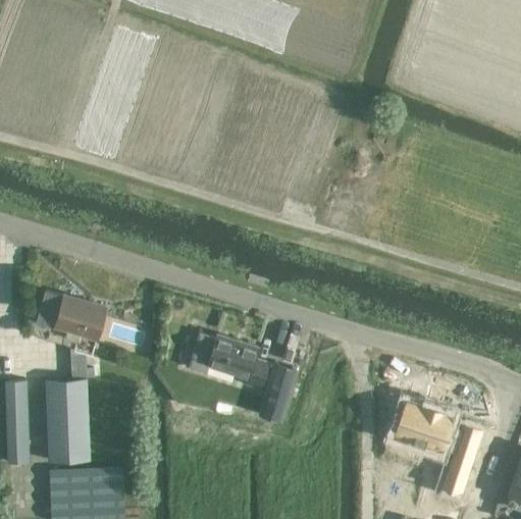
[(98,339),(106,308),(64,296),(64,298),(46,293),(38,322),(56,328),(56,326),(68,329),(65,340),(77,343),(81,333),(97,338),(97,339),(98,339)]
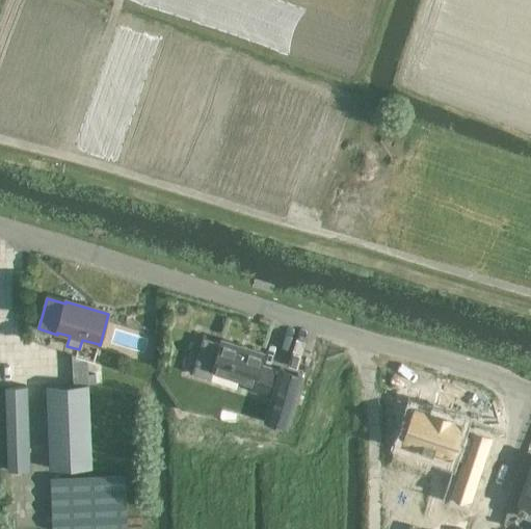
[(267,398),(276,370),(262,365),(265,354),(220,340),(210,374),(250,387),(249,393),(267,398)]
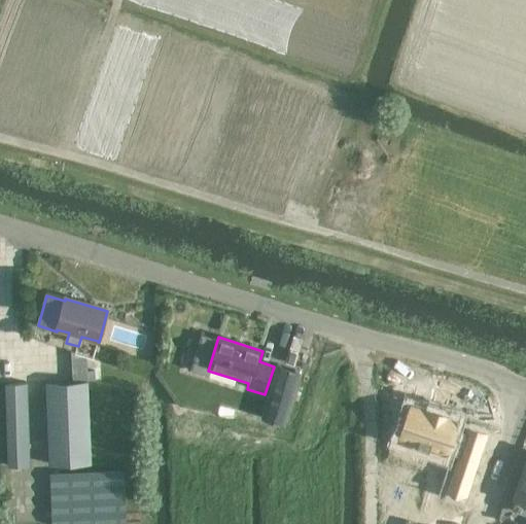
[(73,383),(86,383),(88,383),(86,358),(72,354),(73,383)]
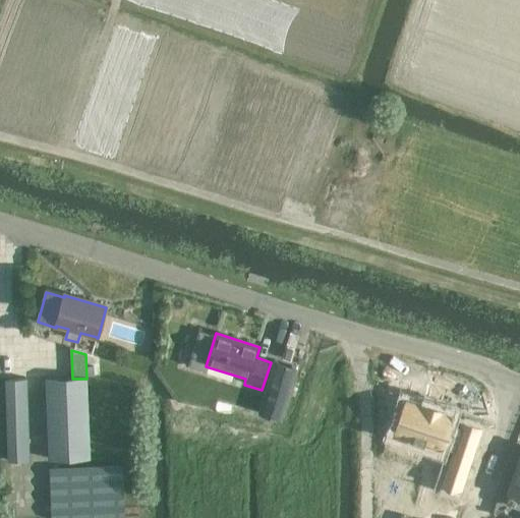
[(296,368),(275,361),(258,412),(280,419),(296,368)]
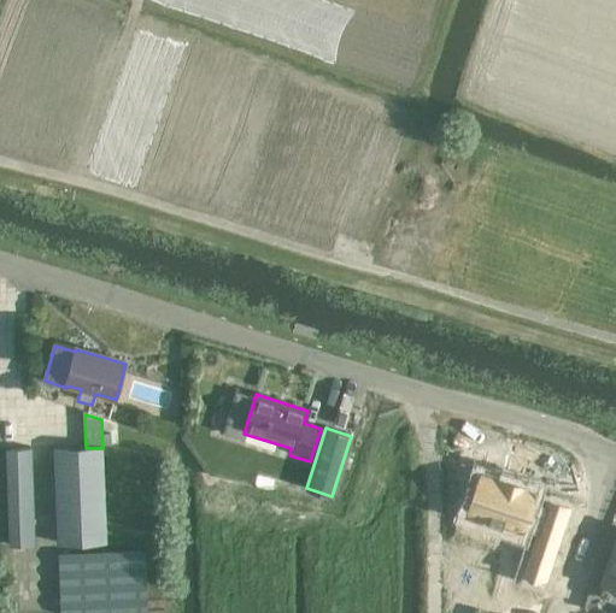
[(101,448),(86,448),(54,449),(59,546),(106,544),(101,448)]
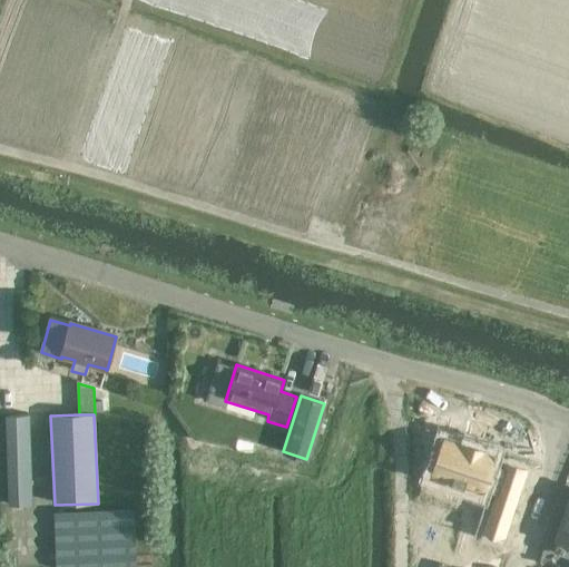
[(9,507),(33,506),(29,417),(6,418),(9,507)]
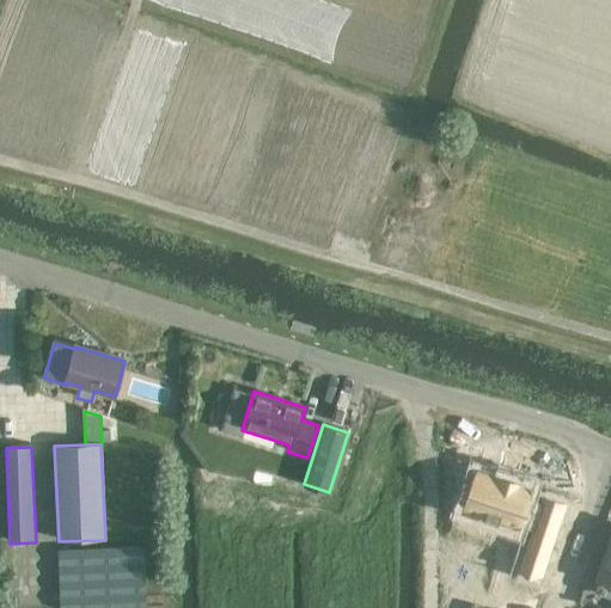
[(482,554),(503,562),(509,544),(560,560),(576,505),(505,483),(482,554)]
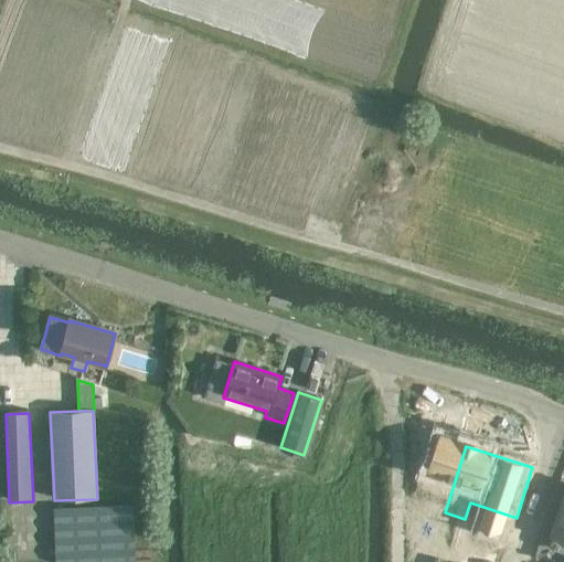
[(563,505),(553,537),(563,540),(563,505)]
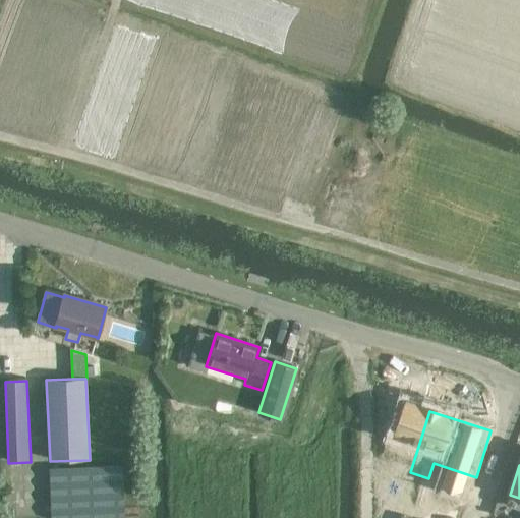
[(49,469),(51,517),(125,517),(122,466),(49,469)]
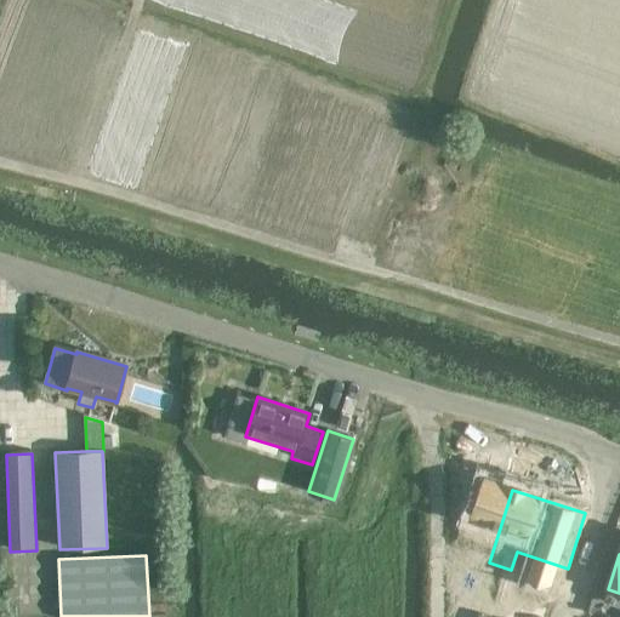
[(550,616),(553,607),(504,590),(508,576),(481,566),(464,616),(550,616)]
